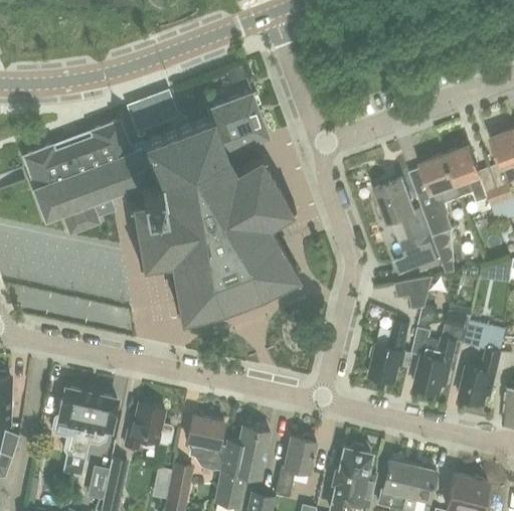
[(296,278),(300,276),(267,221),(295,204),(293,201),(289,203),(262,158),(265,155),(263,152),(249,160),(242,147),(241,146),(269,136),(251,92),(207,109),(211,118),(144,143),(146,146),(132,151),(120,121),(91,132),(93,138),(54,152),(52,146),(23,157),(35,188),(33,189),(45,220),(62,214),(70,235),(100,224),(92,203),(140,185),(143,201),(129,204),(129,207),(134,207),(143,260),(138,261),(139,265),(171,259),(182,321),(187,320),(186,316),(220,307),(221,311),(225,310),(223,305),(259,293),(261,297),(264,296),(262,291),(294,274),(296,278)]
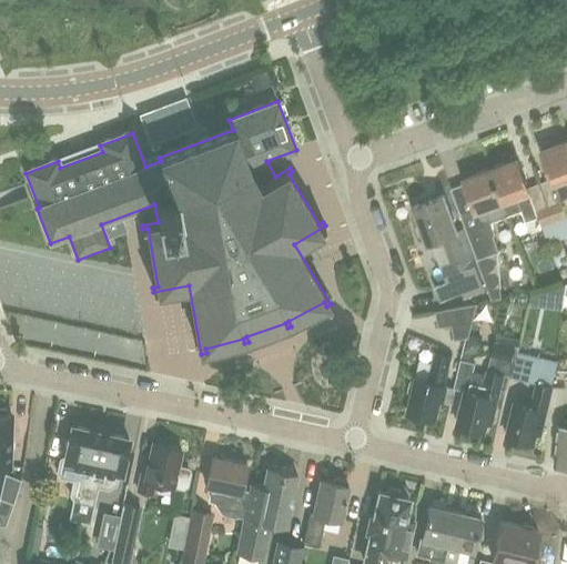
[(137,120),(147,148),(175,137),(165,109),(137,120)]
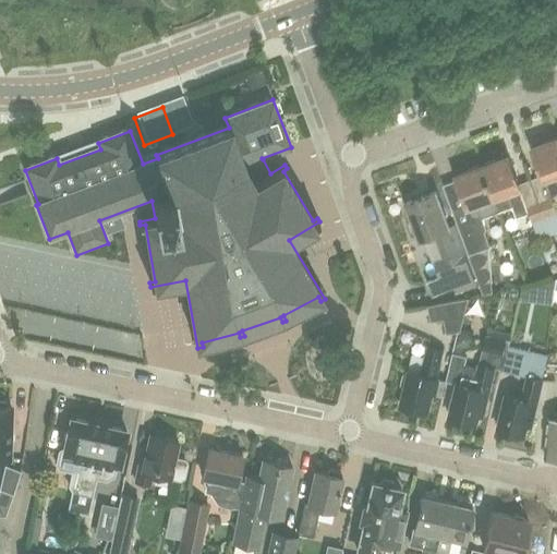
[(556,215),(551,199),(556,196),(556,140),(533,149),(543,178),(531,182),(539,203),(549,235),(556,231),(556,215)]
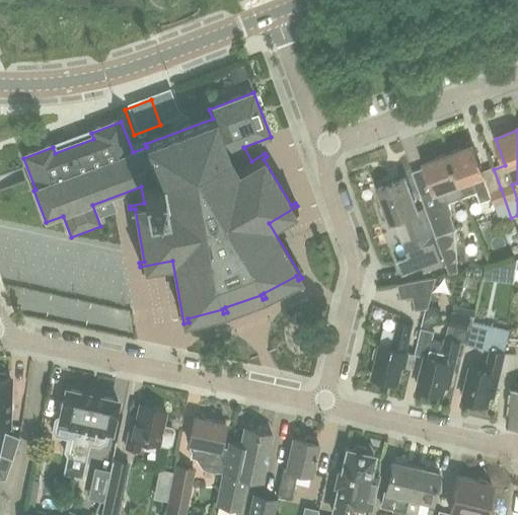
[(490,193),(488,188),(472,147),(449,155),(464,199),(481,193),(485,203),(492,200),(500,222),(511,218),(501,189),(490,193)]
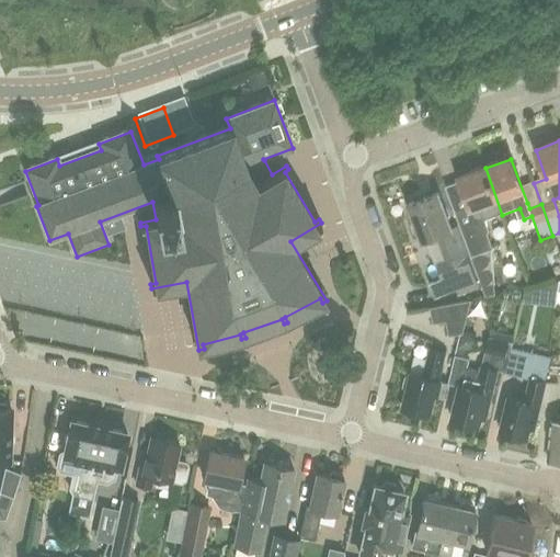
[(502,215),(486,168),(459,178),(469,206),(455,212),(470,256),(471,257),(493,249),(488,235),(489,230),(486,222),(502,215)]
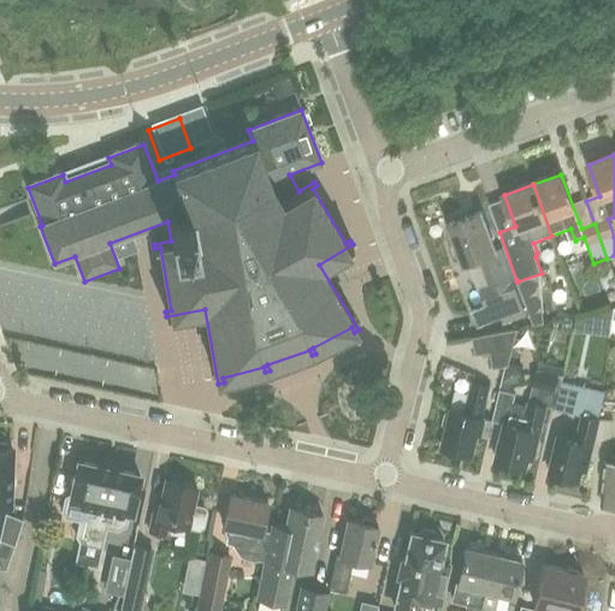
[(504,326),(526,318),(512,282),(516,280),(506,250),(496,254),(482,215),(450,226),(465,266),(479,260),(490,289),(480,292),(486,308),(472,314),(478,328),(501,320),(504,326)]
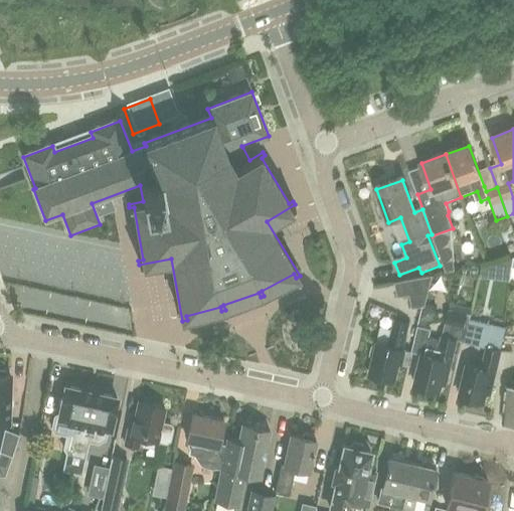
[(424,308),(433,278),(396,285),(398,299),(410,297),(412,310),(424,308)]
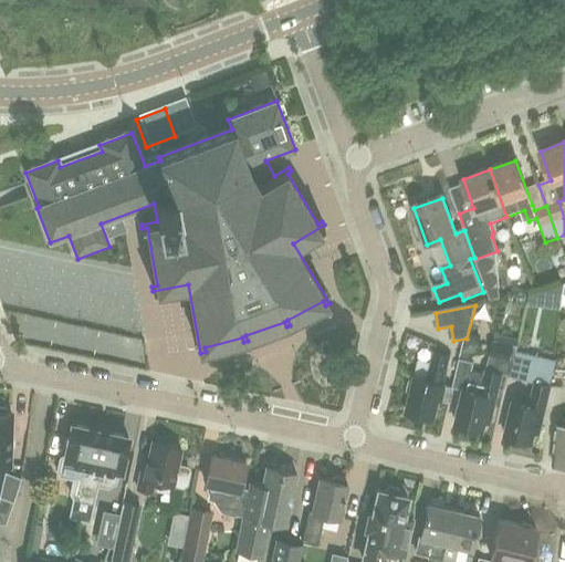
[(490,424),(502,376),(511,377),(519,350),(495,343),(491,358),(488,372),(487,377),(472,374),(468,392),(464,391),(457,426),(460,427),(462,430),(474,434),(479,432),(482,433),(485,423),(490,424)]
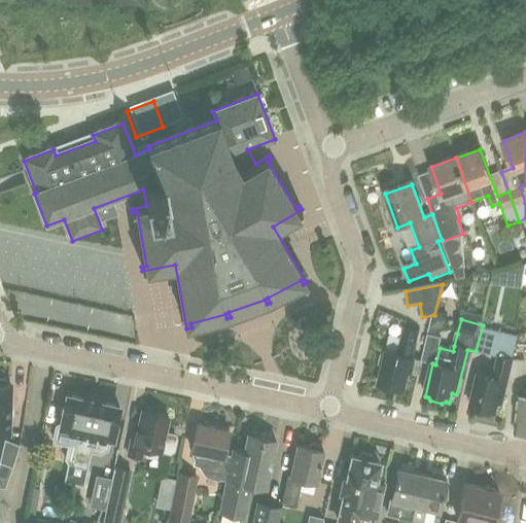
[(516,355),(521,337),(482,327),(478,345),(516,355)]
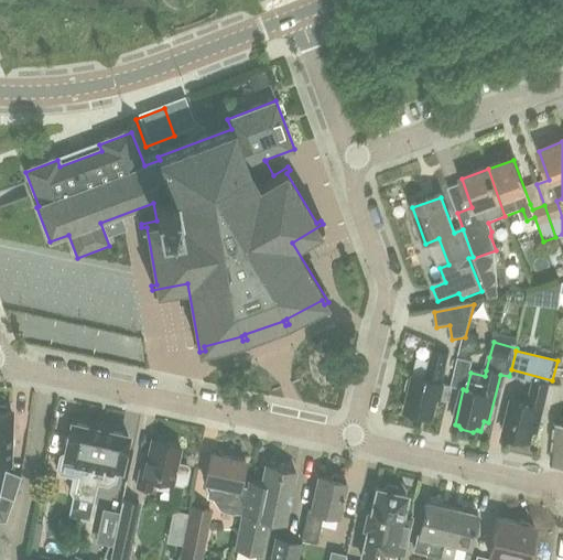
[(413,378),(413,380),(411,380),(408,381),(405,391),(408,394),(410,394),(405,412),(409,413),(408,418),(419,420),(419,416),(433,419),(437,401),(441,401),(445,386),(442,386),(448,357),(433,354),(426,381),(413,378)]
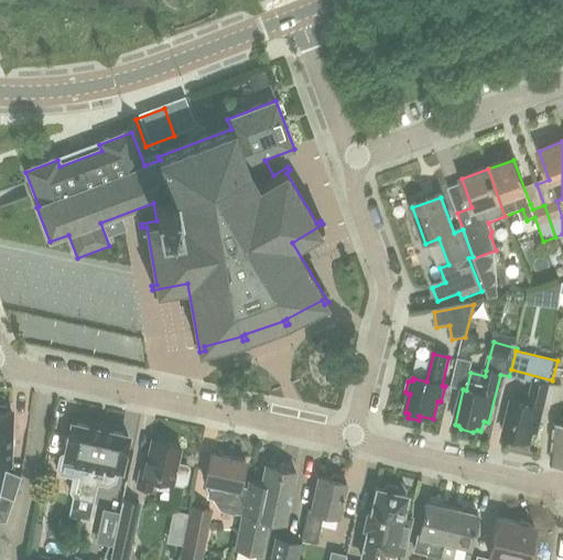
[(538,433),(549,386),(534,383),(529,405),(511,401),(502,437),(530,442),(532,432),(538,433)]
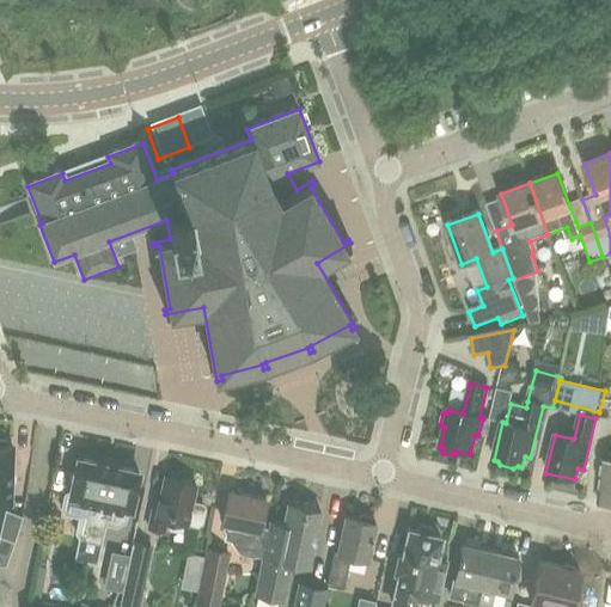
[(17,477),(11,477),(12,449),(7,449),(8,445),(0,443),(0,506),(11,507),(11,485),(17,485),(17,477)]
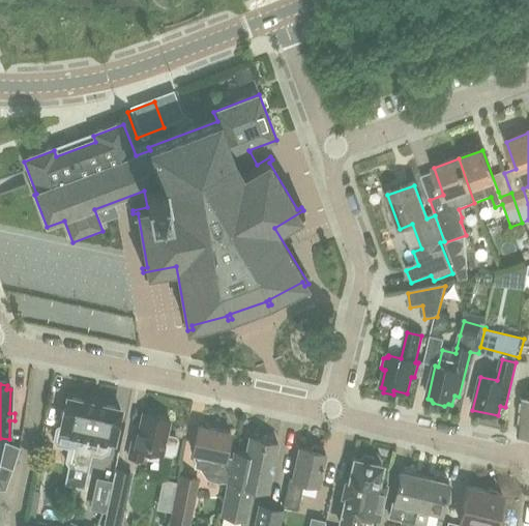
[(528,393),(522,393),(518,437),(528,437),(528,393)]
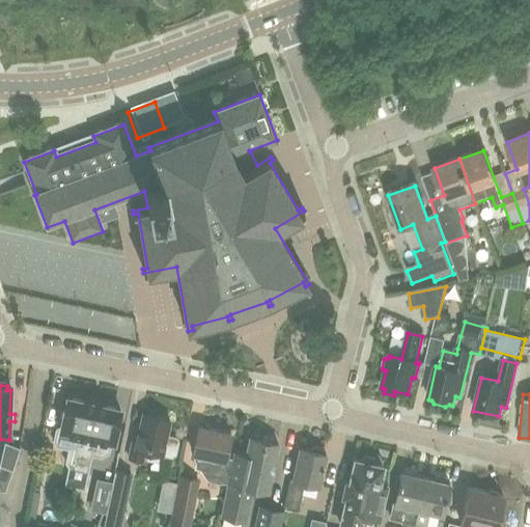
[(68,464),(74,466),(75,466),(78,452),(84,453),(94,407),(68,400),(62,431),(58,433),(56,444),(58,448),(66,449),(71,447),(72,448),(68,464)]
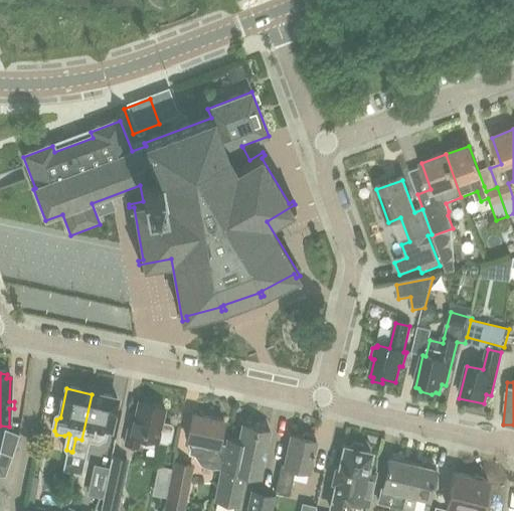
[(117,399),(92,394),(81,440),(75,439),(72,452),(71,452),(70,456),(83,459),(88,443),(98,445),(105,441),(107,429),(110,430),(117,399)]
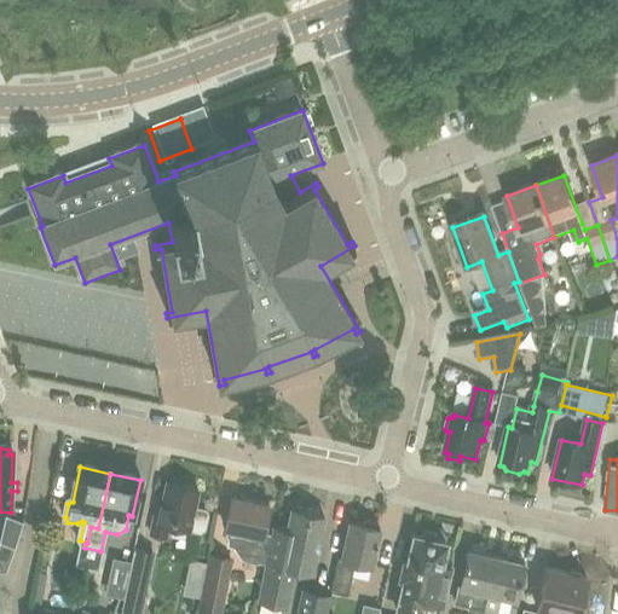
[(150,537),(167,540),(169,527),(201,534),(204,531),(208,517),(204,513),(195,510),(198,492),(168,485),(165,503),(159,502),(150,537)]
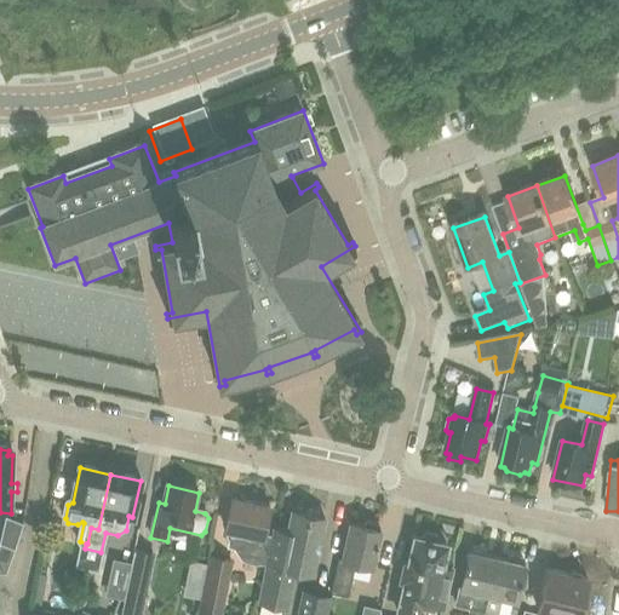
[(261,563),(268,565),(274,539),(264,536),(270,507),(233,499),(227,532),(233,533),(230,547),(236,549),(244,559),(247,562),(256,564),(261,563)]
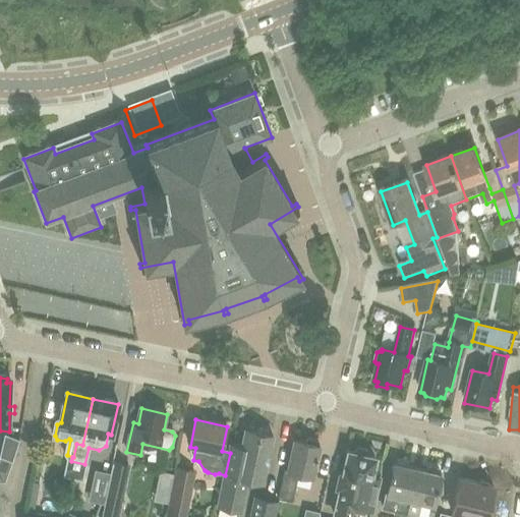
[(241,511),(248,479),(264,482),(273,436),(270,435),(269,431),(260,429),(257,433),(246,429),(241,451),(230,449),(230,453),(225,475),(219,507),(241,511)]
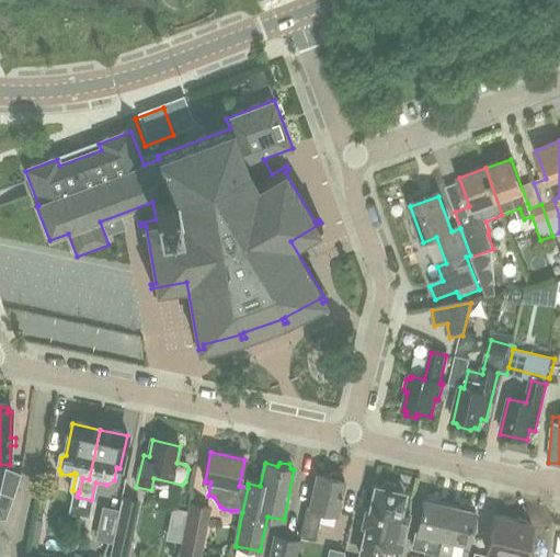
[(318,474),(310,507),(307,507),(299,537),(315,541),(322,511),(338,514),(345,480),(343,480),(342,477),(332,475),(330,477),(318,474)]
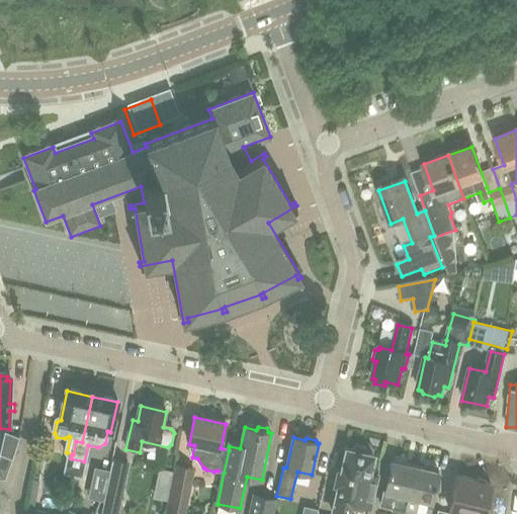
[(337,501),(334,513),(367,513),(374,486),(367,484),(373,457),(367,455),(367,453),(365,449),(357,447),(353,449),(353,452),(346,451),(341,475),(343,475),(340,486),(339,485),(335,500),(337,501)]
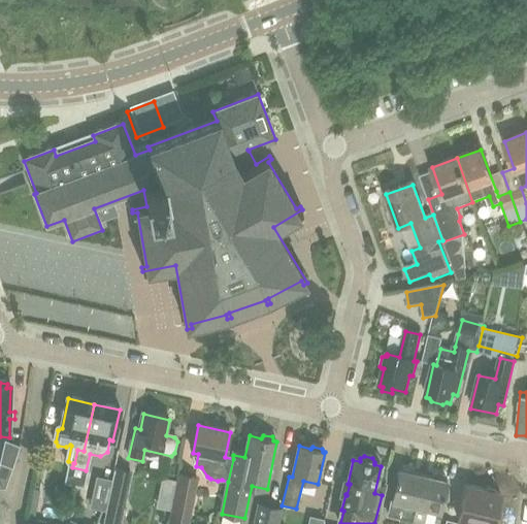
[(0,490),(5,491),(12,470),(0,465),(0,490)]
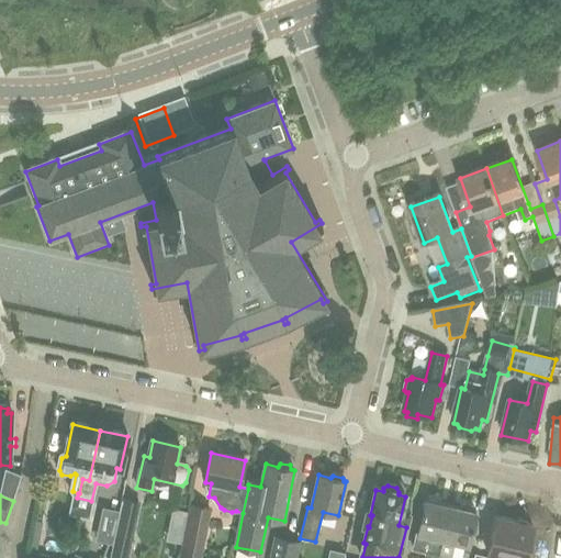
[(416,536),(429,538),(426,553),(425,557),(438,557),(450,506),(425,500),(416,536)]
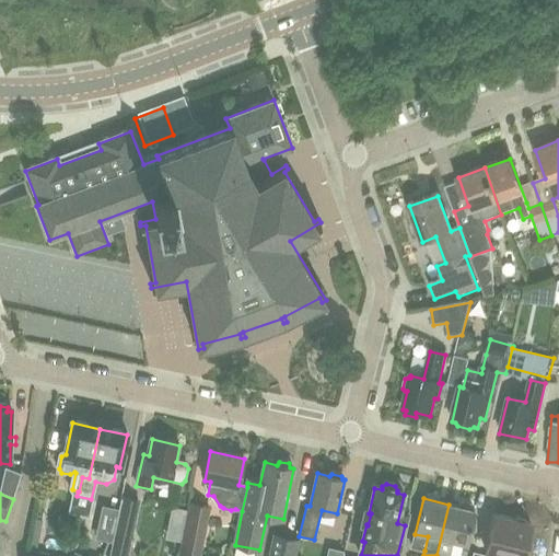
[(126,555),(138,504),(120,500),(108,555),(126,555)]
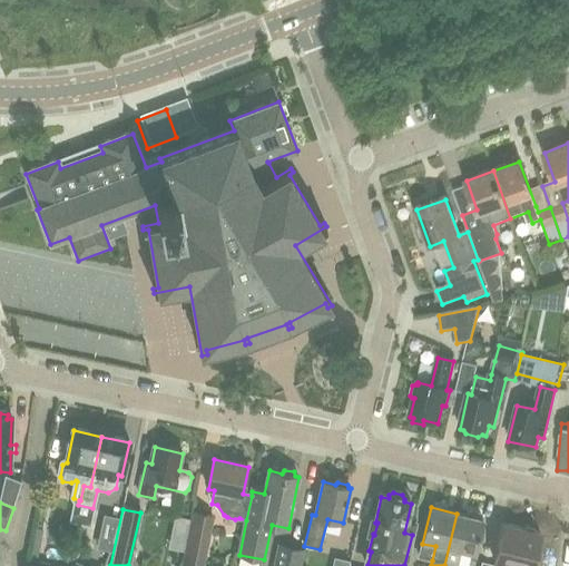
[(203,565),(214,517),(195,514),(184,565),(203,565)]
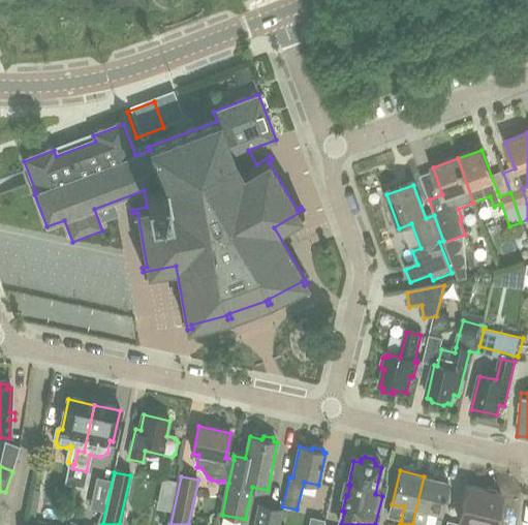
[(435,480),(424,476),(412,524),(425,524),(428,513),(441,516),(448,483),(447,483),(447,482),(446,479),(437,476),(435,477),(435,480)]
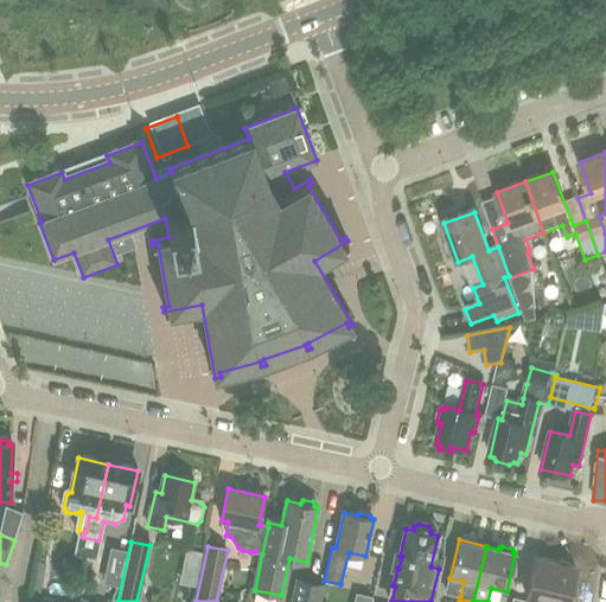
[(567,601),(575,569),(536,559),(527,599),(537,601),(567,601)]
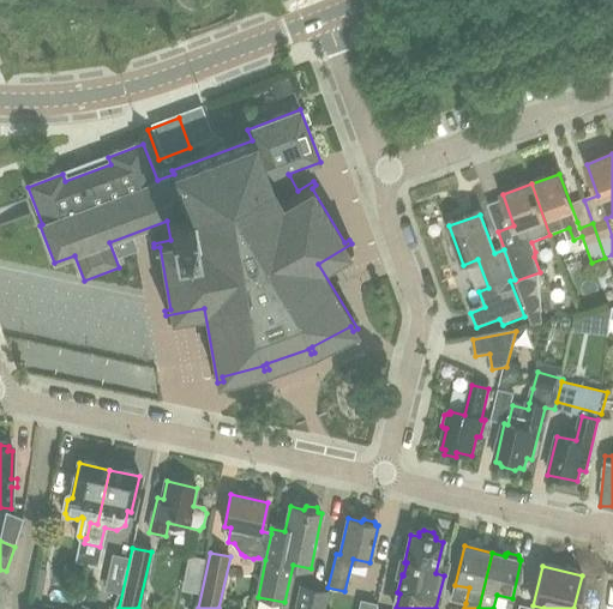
[(301,591),(298,608),(324,608),(328,595),(301,591)]
